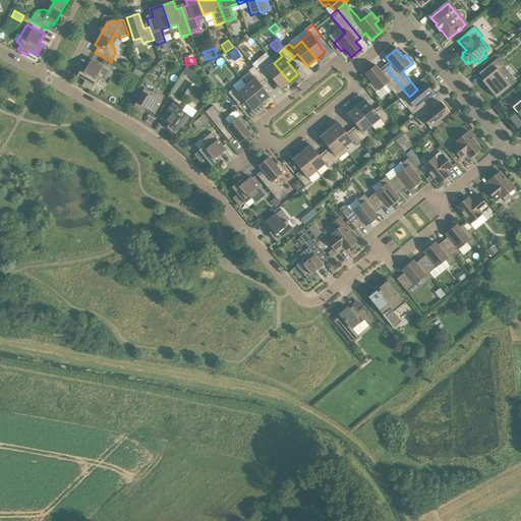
[(505,68),(498,58),(478,74),(483,80),(481,81),(497,99),(512,87),(500,72),(505,68)]
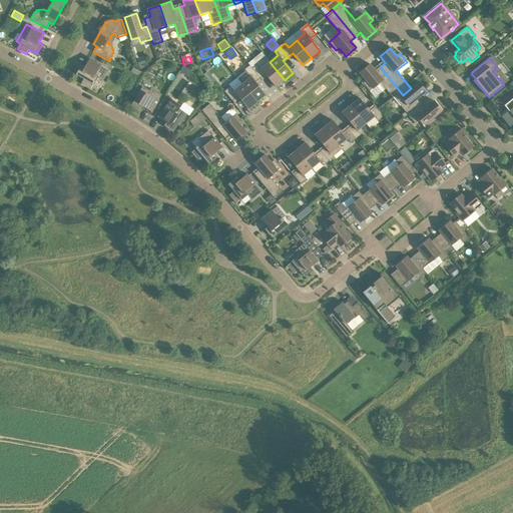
[(94,85),(98,78),(102,80),(108,69),(89,59),(84,67),(81,65),(76,75),(84,79),(81,85),(90,90),(93,85),(94,85)]
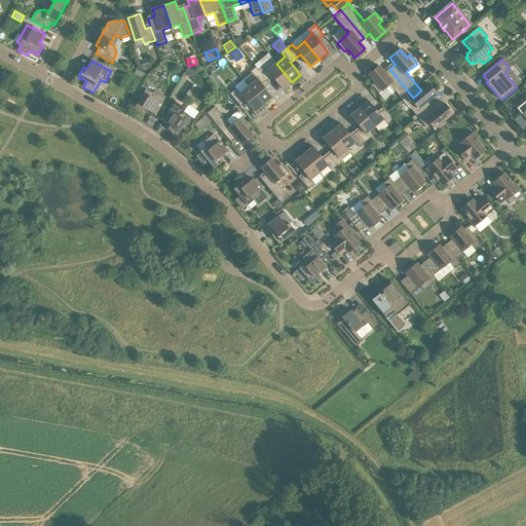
[(152,69),(150,62),(141,65),(144,71),(152,69)]
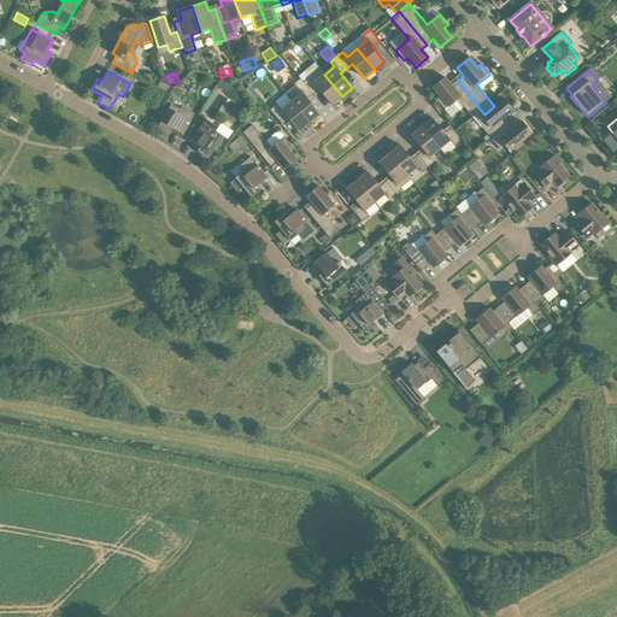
[(318,90),(331,105),(342,97),(324,75),(313,83),(310,78),(304,83),(313,95),(318,90)]
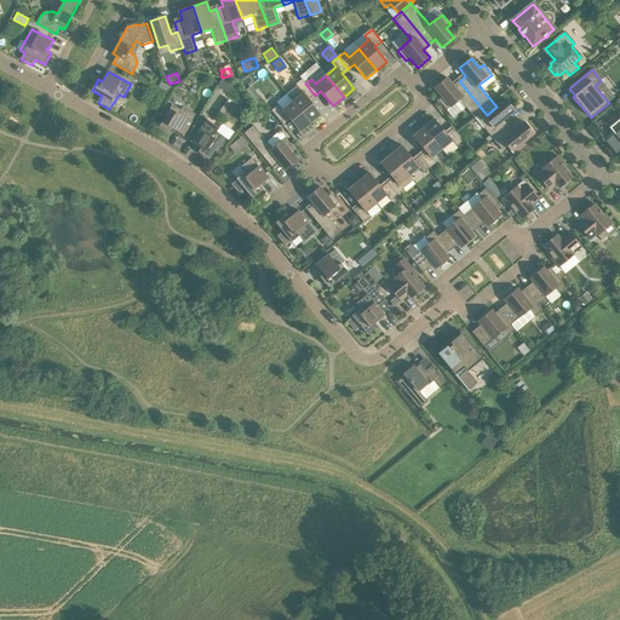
[(447,112),(460,99),(478,122),(483,118),(487,115),(459,81),(453,86),(447,78),(435,89),(442,98),(438,101),(447,112)]
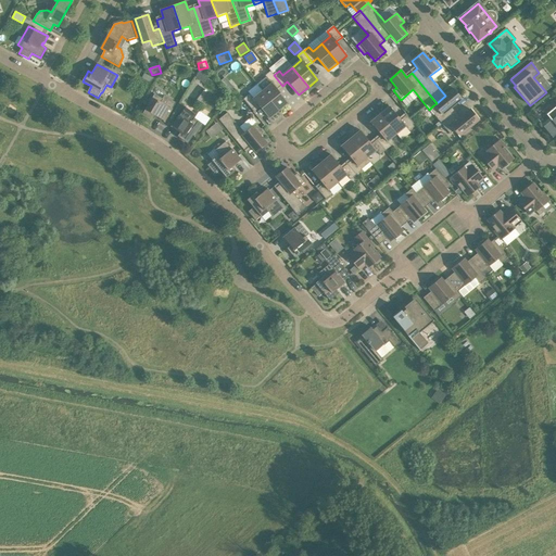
[(200,71),(196,78),(204,84),(209,75),(200,71)]
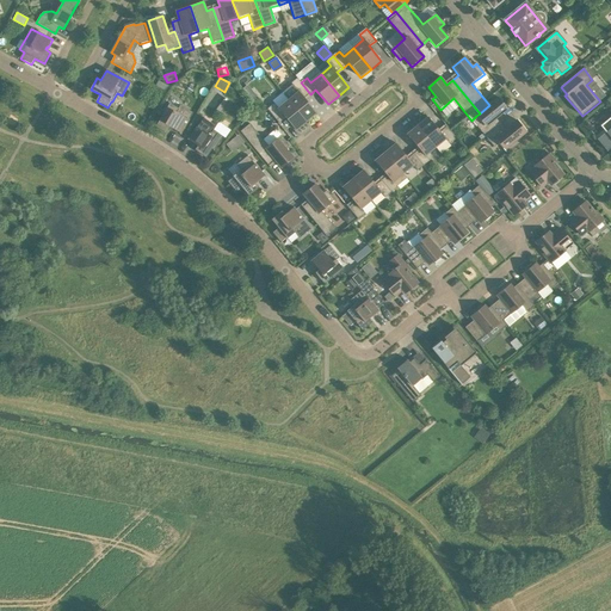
[(166,92),(170,86),(165,84),(159,80),(155,86),(166,92)]
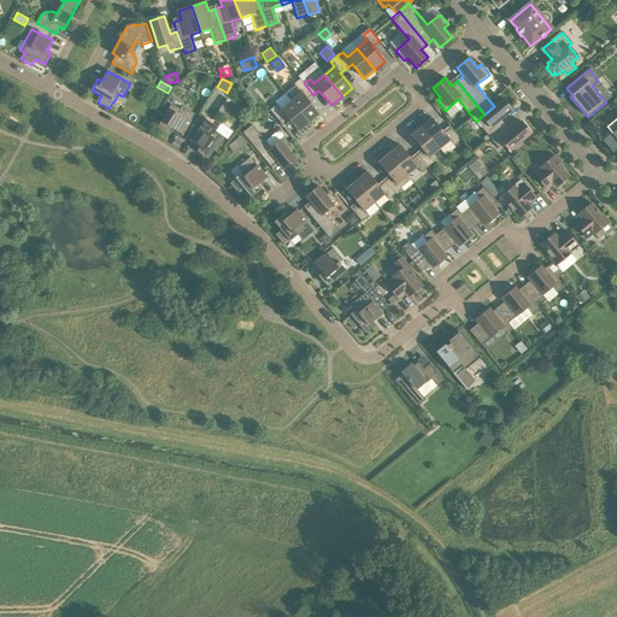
[(319,115),(307,100),(313,95),(304,83),(298,88),(301,94),(292,101),(310,123),(319,115)]
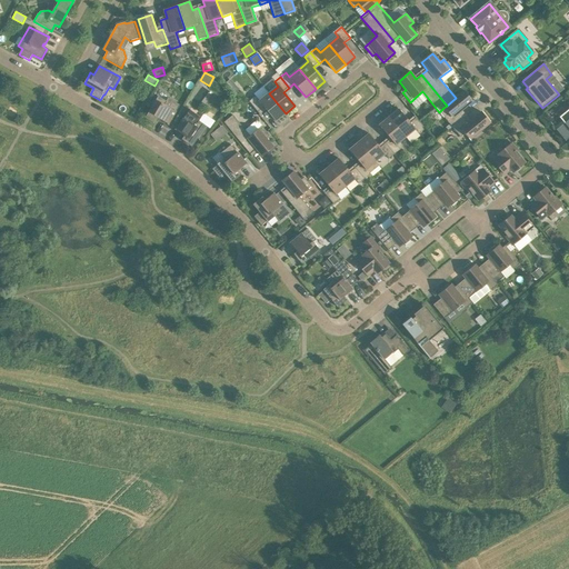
[(236,86),(231,89),(237,96),(241,91),(236,86)]
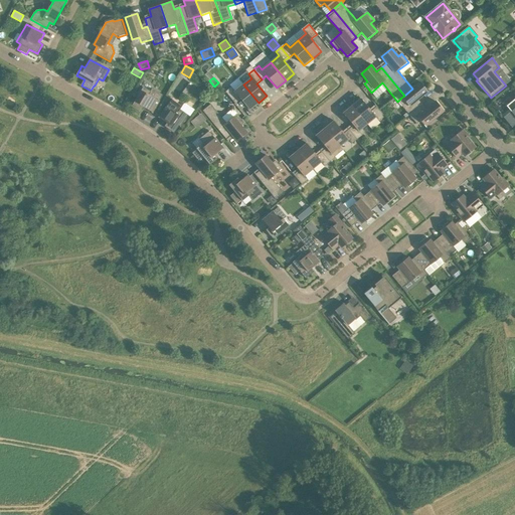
[(419,82),(412,89),(404,96),(401,98),(408,106),(404,110),(409,116),(419,107),(415,102),(427,92),(419,82)]
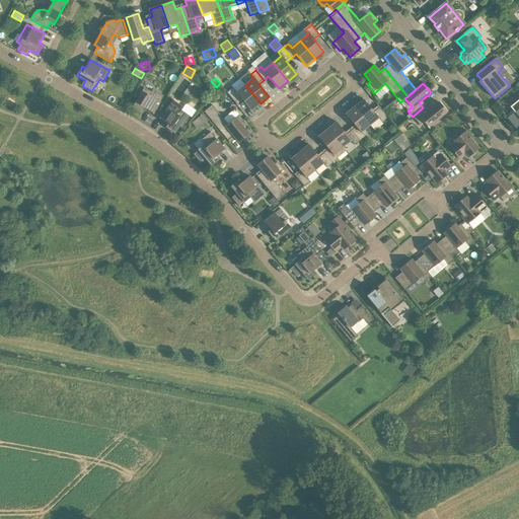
[(227,93),(235,103),(240,98),(251,112),(261,103),(245,85),(236,92),(233,88),(227,93)]
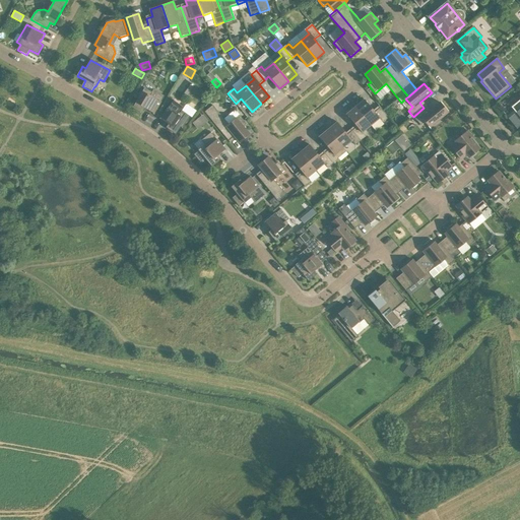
[(145,109),(153,114),(165,96),(153,89),(144,88),(144,89),(142,88),(136,98),(138,99),(134,107),(143,112),(145,109)]
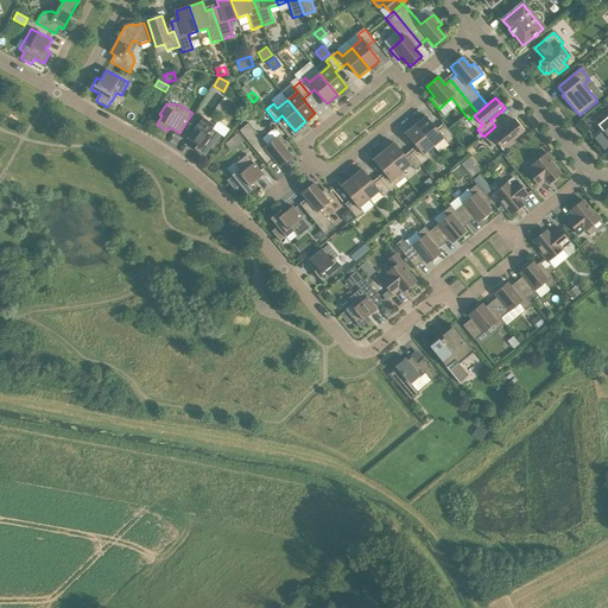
[(215,126),(203,118),(188,139),(197,146),(195,150),(204,157),(211,149),(213,150),(221,139),(219,138),(221,135),(213,130),(215,126)]
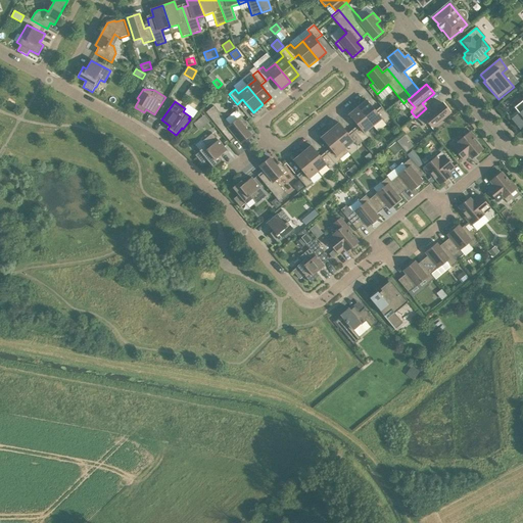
[(367,101),(365,102),(358,108),(373,127),(381,120),(385,124),(390,119),(382,109),(377,113),(367,101)]
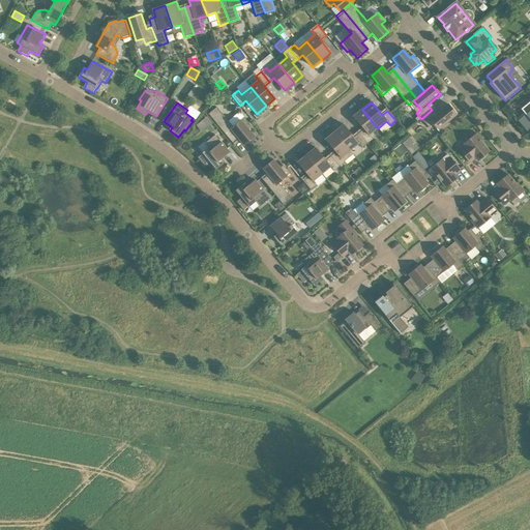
[(436,115),(432,110),(421,119),(429,128),(433,124),(440,134),(451,124),(448,121),(457,115),(448,105),(436,115)]
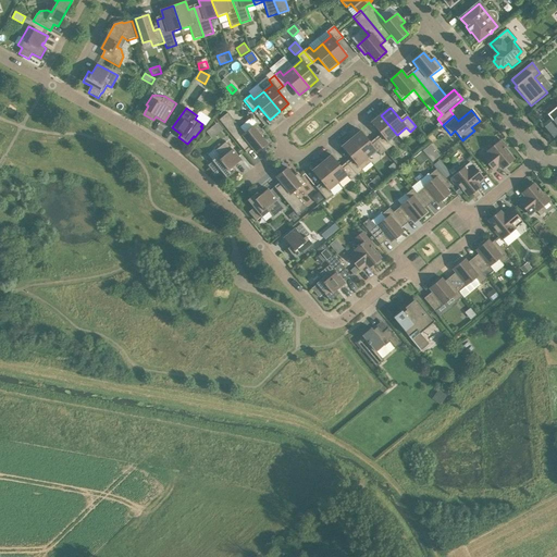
[(245,134),(227,113),(220,121),(245,151),(250,147),(257,153),(268,145),(260,136),(263,133),(257,124),(245,134)]
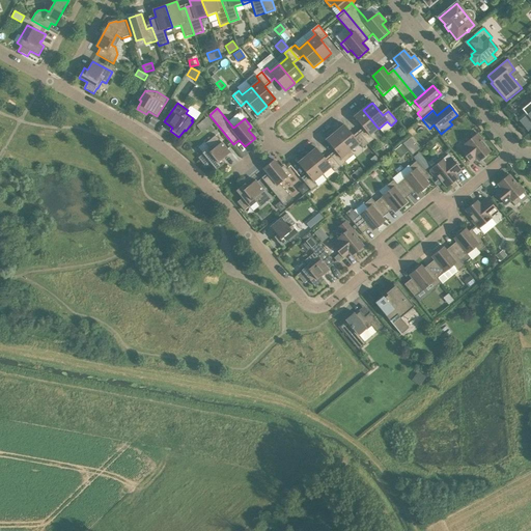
[(365,131),(360,134),(368,144),(373,140),(369,136),(379,129),(363,110),(354,117),(365,131)]
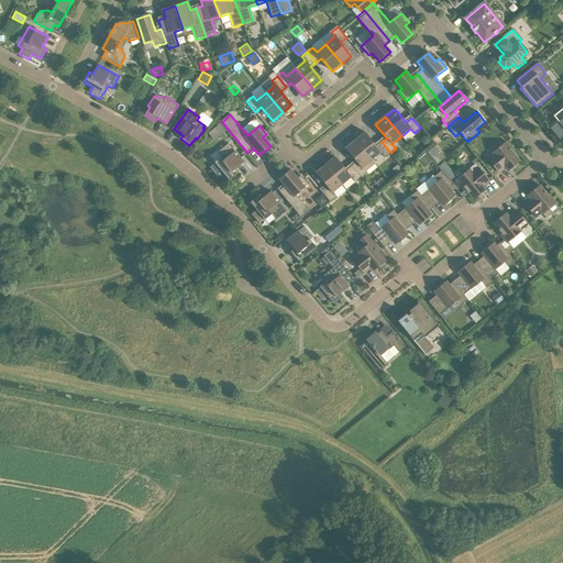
[(562,118),(550,129),(560,140),(562,136),(562,118)]
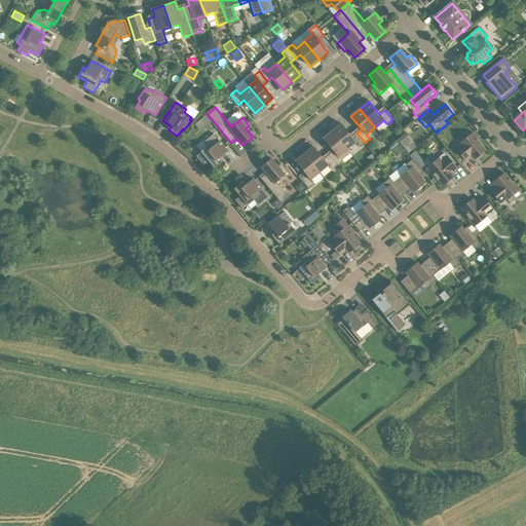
[(200,132),(207,125),(201,119),(195,124),(200,132)]
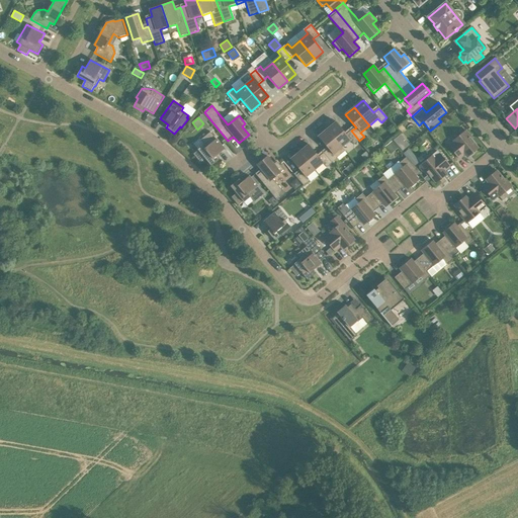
[(336,122),(327,130),(342,148),(350,141),(354,145),(359,141),(351,131),(346,135),(336,122)]
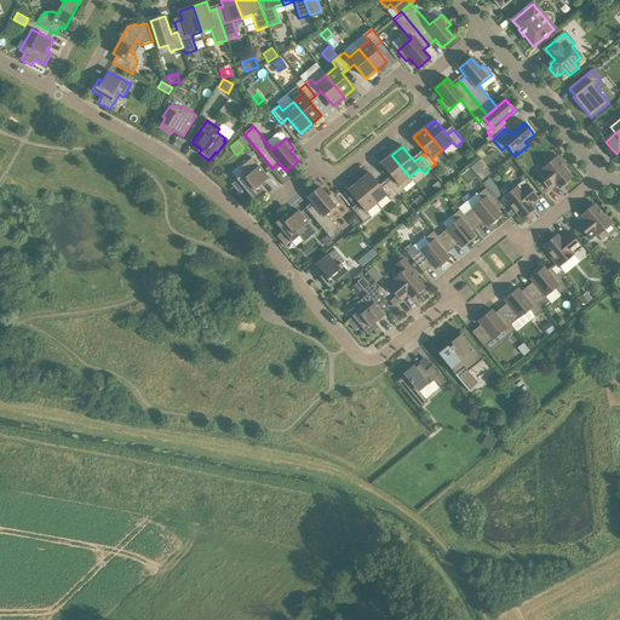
[(392,179),(388,184),(397,195),(403,190),(413,182),(409,177),(391,155),(380,164),(392,179)]
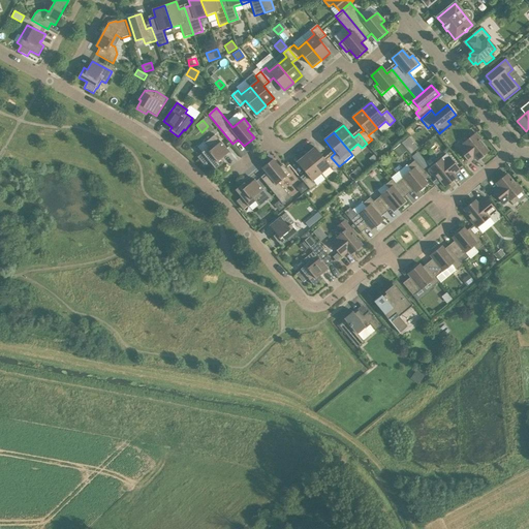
[(483,141),(476,133),(458,149),(469,162),(474,159),(476,161),(479,158),(480,159),(487,155),(486,154),(489,151),(480,143),(483,141)]
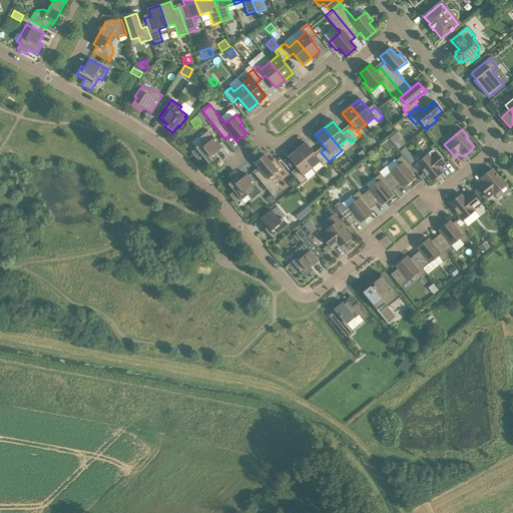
[(214,154),(222,148),(208,131),(198,138),(202,143),(195,148),(196,149),(191,153),(198,161),(203,157),(208,164),(217,157),(214,154)]
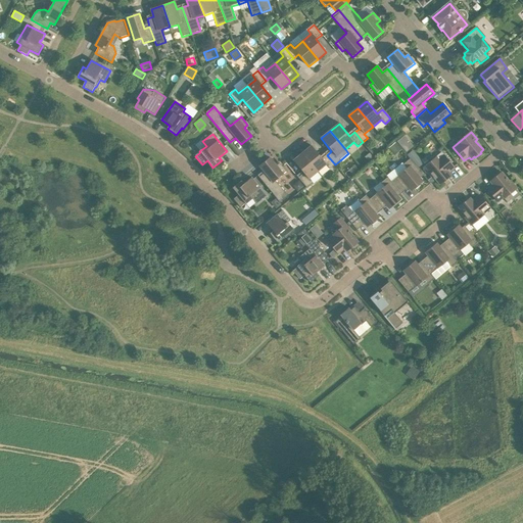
[(401,149),(395,142),(388,148),(393,155),(401,149)]
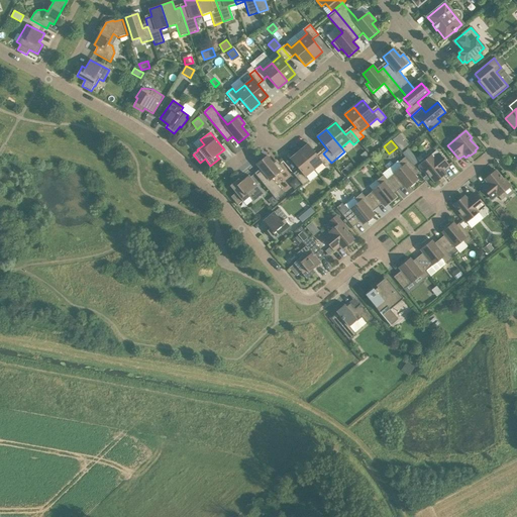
[(405,141),(399,146),(402,150),(408,144),(405,141)]
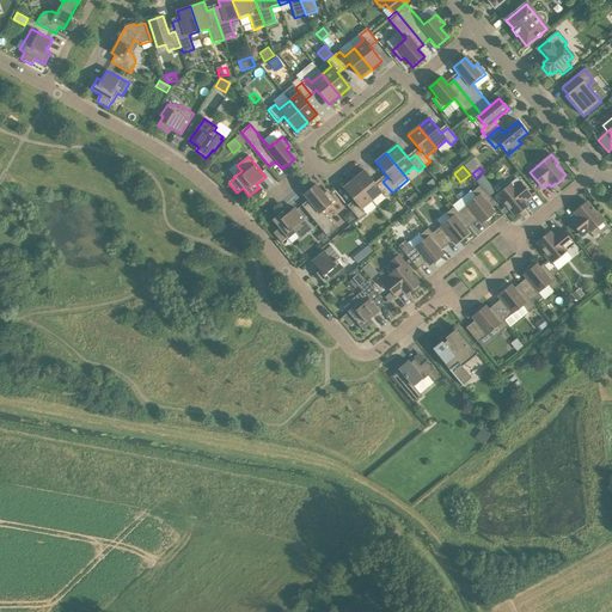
[(365,171),(354,179),(372,201),(381,193),(386,199),(392,193),(383,182),(377,187),(365,171)]
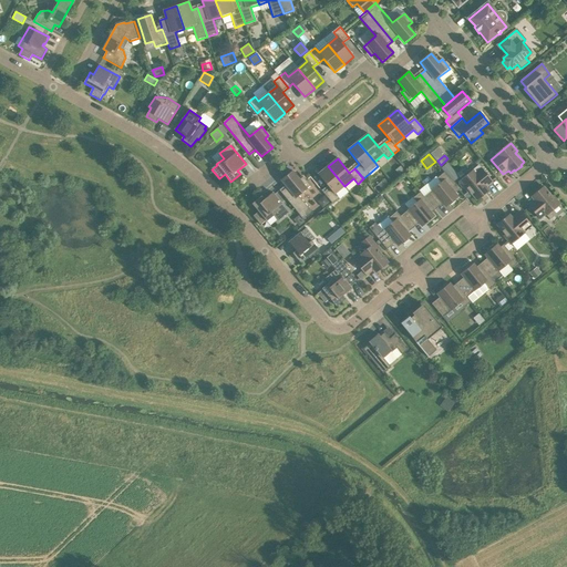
[(442,167),(445,172),(451,167),(447,163),(442,167)]
